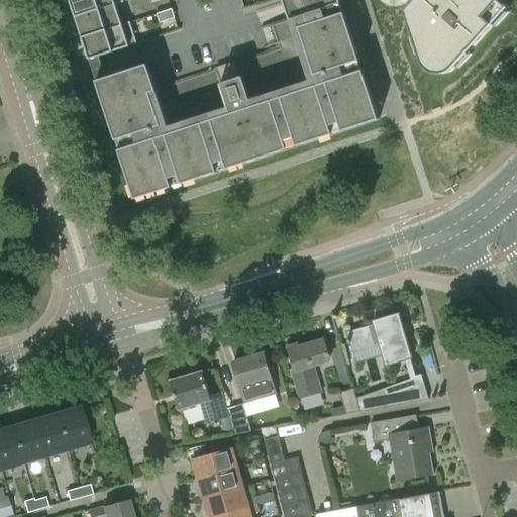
[(70,0),(76,17),(123,1),(122,0),(70,0)]
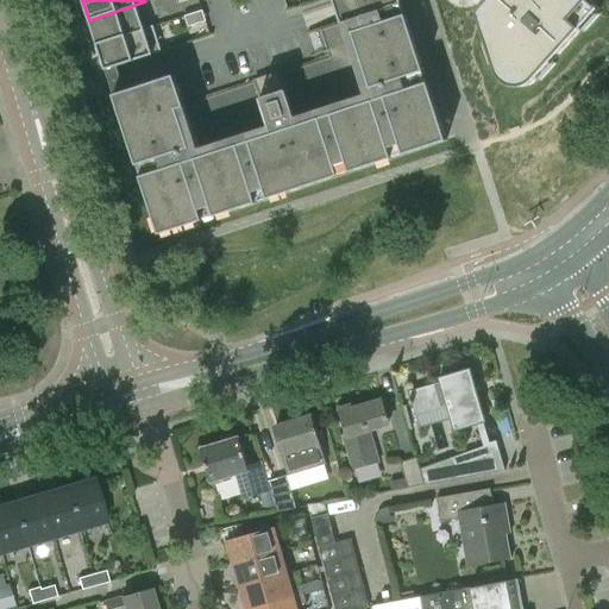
[(406,16),(405,16),(401,4),(402,4),(400,0),(333,0),(364,95),(295,118),(286,90),(284,90),(280,74),(256,82),(261,99),(259,99),(269,126),(199,149),(175,76),(114,95),(137,165),(138,165),(142,176),(140,177),(159,234),(203,220),(214,217),(257,203),(257,202),(268,199),(268,200),(339,176),(339,175),(350,171),(350,173),(393,158),(393,157),(403,155),(447,140),(428,83),(427,83),(424,71),(425,71),(406,16)]
